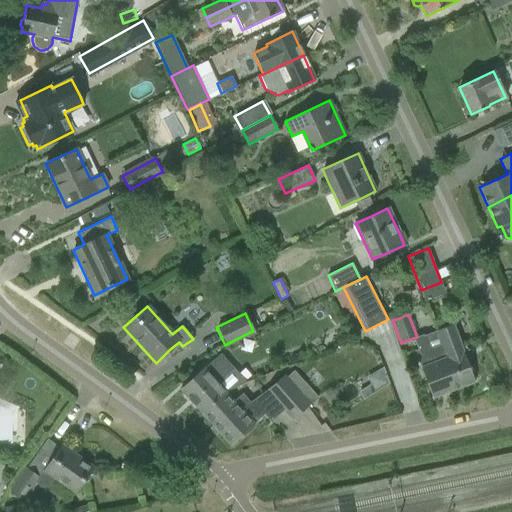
[(474,381),(452,324),(437,330),(447,357),(448,360),(446,360),(452,373),(456,372),(461,386),(474,381)]
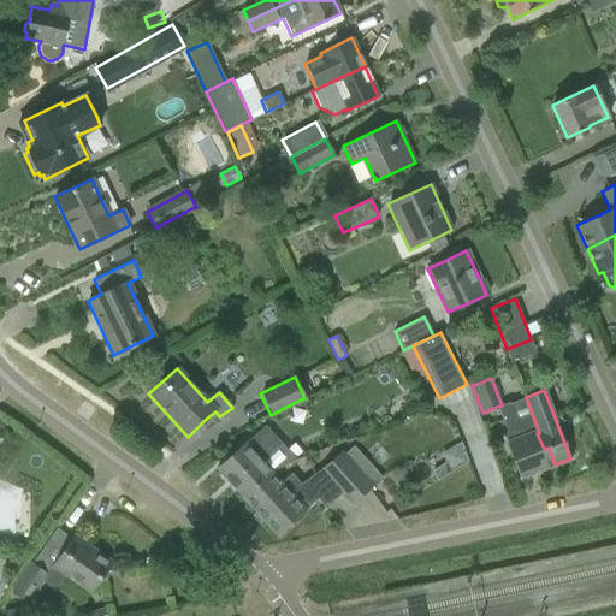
[(502,406),(497,407),(503,421),(498,422),(511,456),(520,479),(555,465),(549,448),(544,449),(537,433),(539,433),(538,430),(521,436),(509,404),(509,403),(502,406)]
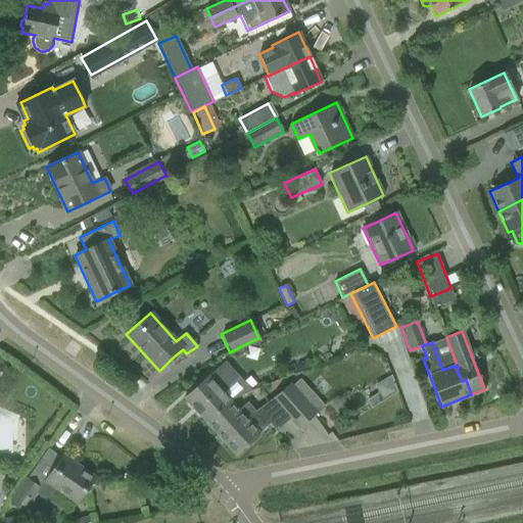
[(205,422),(229,400),(230,400),(251,391),(250,390),(248,391),(236,378),(238,376),(225,362),(208,377),(185,397),(184,398),(204,422),(205,422)]
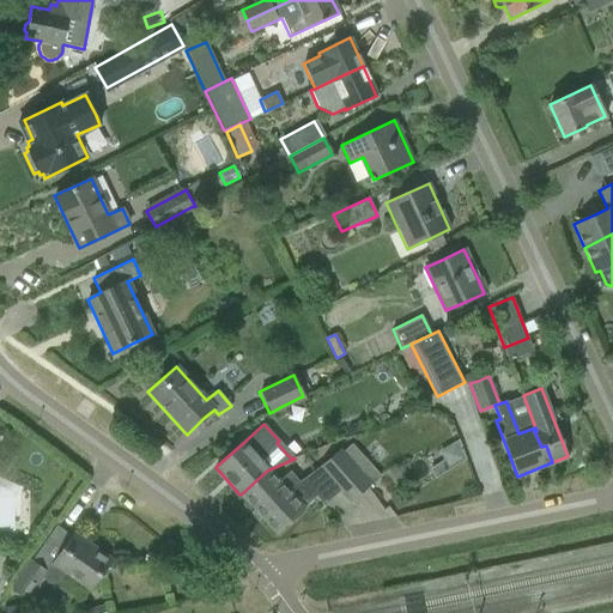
[(269,469),(241,495),(254,510),(261,517),(274,533),(304,507),(313,499),(308,493),(311,491),(316,496),(325,505),(339,492),(350,503),(371,484),(380,477),(352,447),(344,454),(341,451),(299,483),(290,472),(280,480),(269,469)]
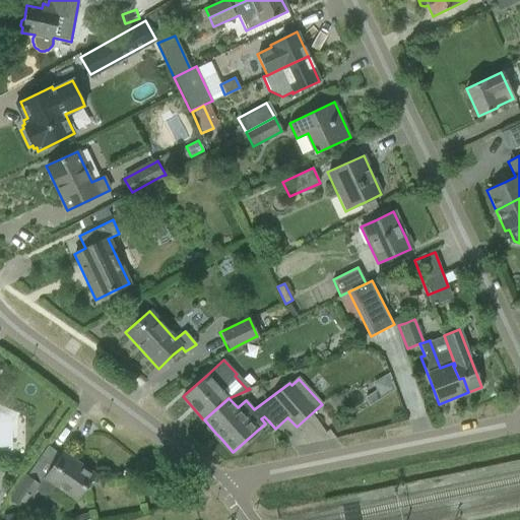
[(26,474),(10,498),(23,507),(35,491),(41,495),(52,493),(57,485),(76,500),(93,475),(62,453),(55,463),(46,477),(43,476),(33,468),(27,475),(26,474)]
